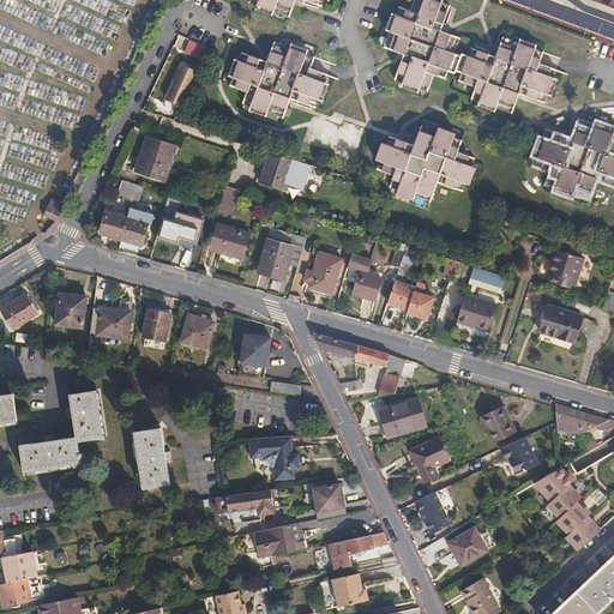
[(247,0),(248,1),(288,17),(293,0),(306,0),(320,6),(323,0),(247,0)]
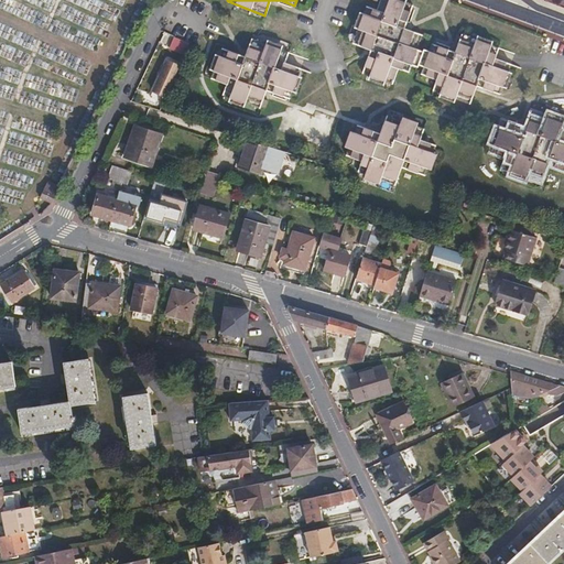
[(370,57),(365,73),(394,84),(400,67),(411,72),(413,65),(420,67),(421,64),(425,65),(423,73),(440,78),(436,88),(456,95),(473,100),(479,82),(492,87),(503,90),(512,65),(513,61),(498,55),(502,43),(466,31),(465,31),(458,51),(448,47),(435,43),(433,51),(427,49),(427,51),(421,49),(425,34),(407,28),(414,6),(398,0),(381,0),(378,11),(367,7),(362,19),(355,43),(373,50),(370,57)]
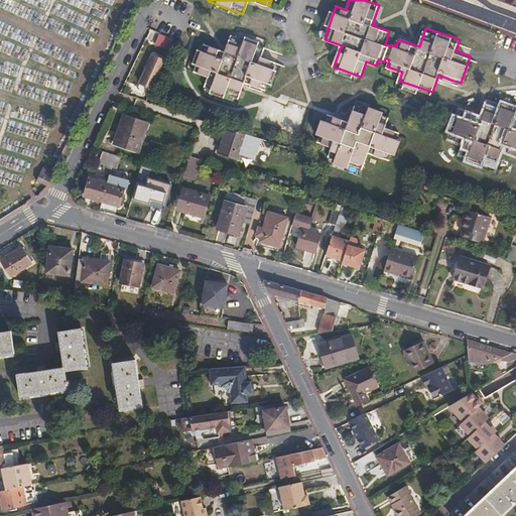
[(168,48),(173,39),(158,32),(154,42),(168,48)]
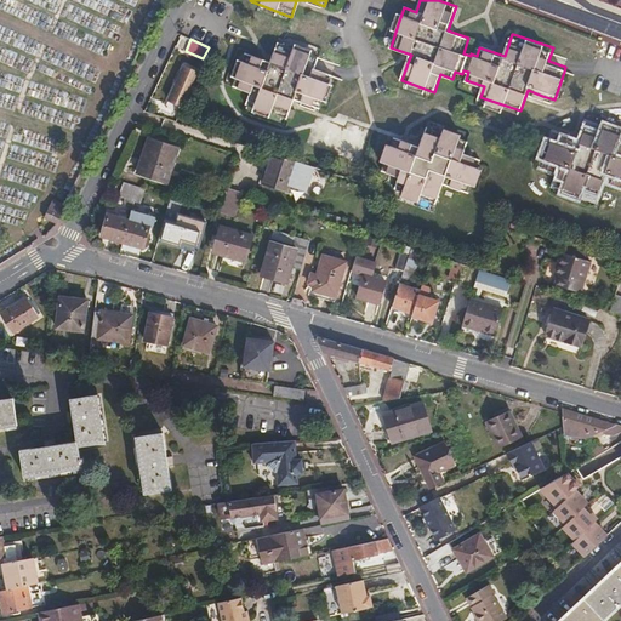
[(249,93),(244,106),(286,120),(294,100),(319,109),(331,75),(314,69),(318,58),(277,43),(269,63),(252,57),(244,55),(232,87),(249,93)]
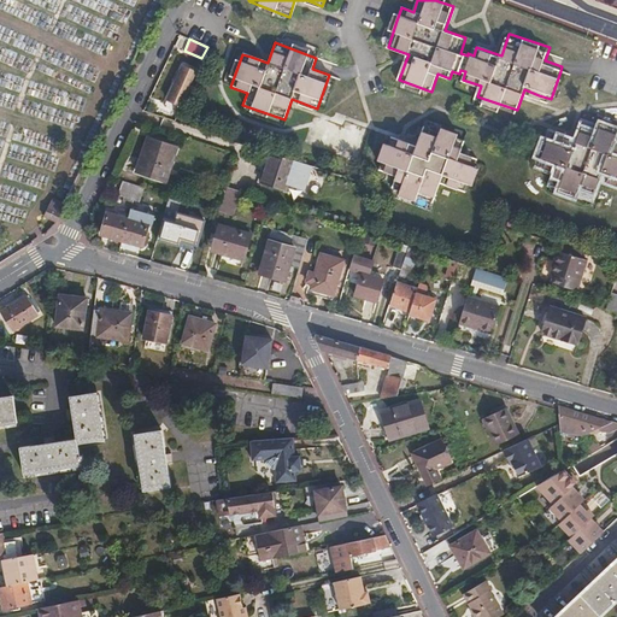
[(191,86),(197,70),(183,65),(171,94),(181,98),(186,84),(191,86)]
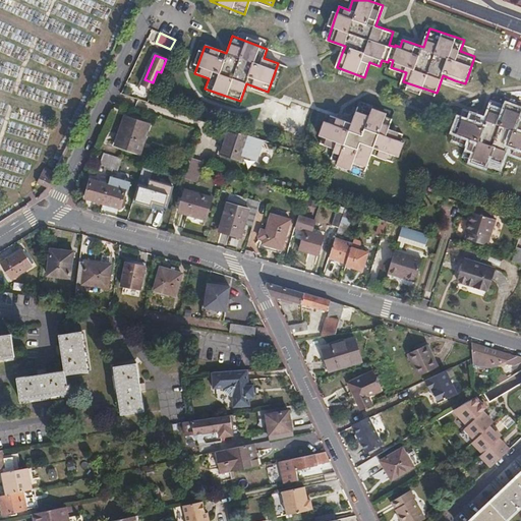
[(289,91),(296,79),(291,76),(284,88),(289,91)]
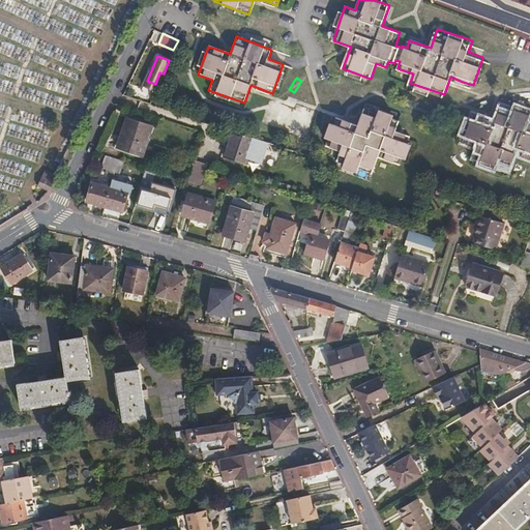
[(341,150),(335,160),(371,173),(377,155),(399,164),(409,136),(393,129),(398,119),(363,107),(357,123),(336,116),(335,116),(325,145),(341,150)]
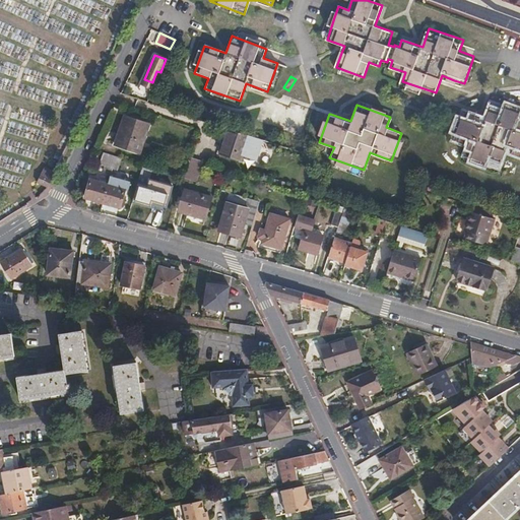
[(467,148),(465,155),(500,168),(505,150),(519,155),(519,115),(490,105),(483,122),(463,115),(453,142),(467,148)]
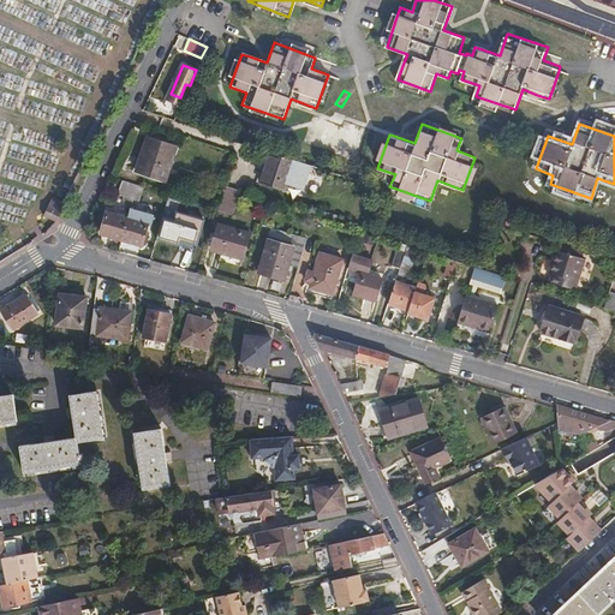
[(177,145),(148,137),(137,172),(165,181),(177,145)]
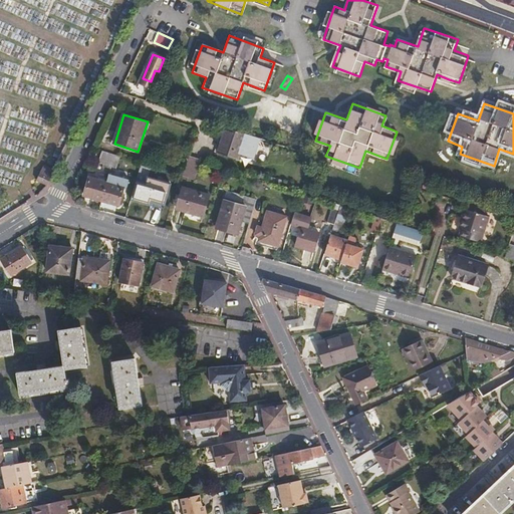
[(238,160),(246,134),(235,130),(226,126),(218,153),(238,160)]
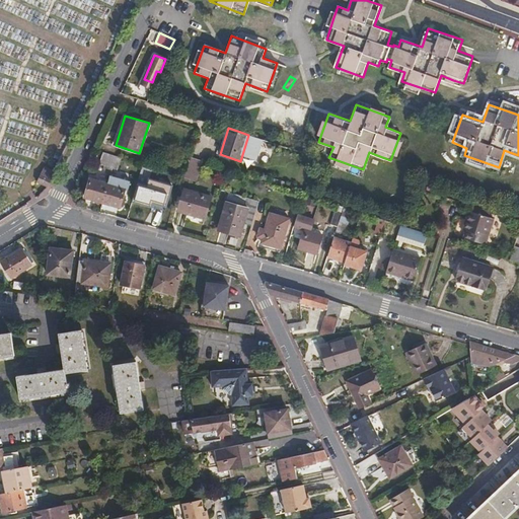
[(113,168),(116,156),(102,152),(99,163),(113,168)]
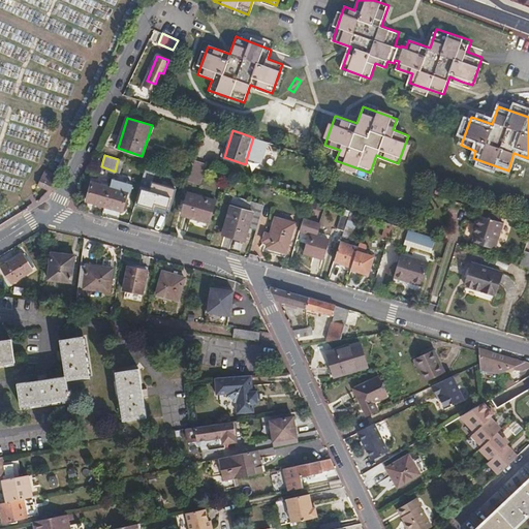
[(121,173),(124,161),(118,159),(115,172),(121,173)]
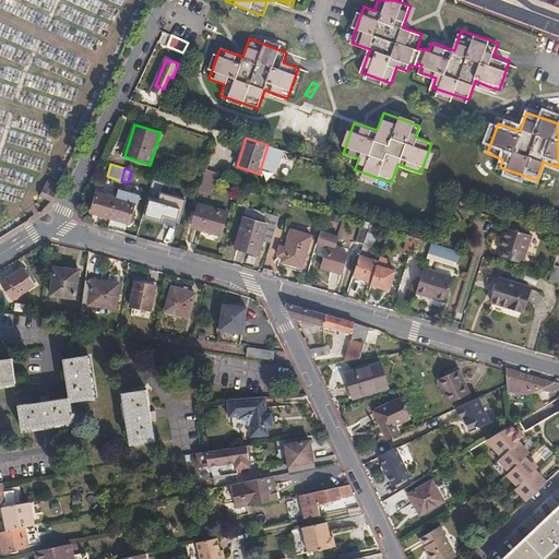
[(51,202),(57,193),(45,187),(40,197),(47,200),(47,202),(43,205),(46,209),(51,202)]
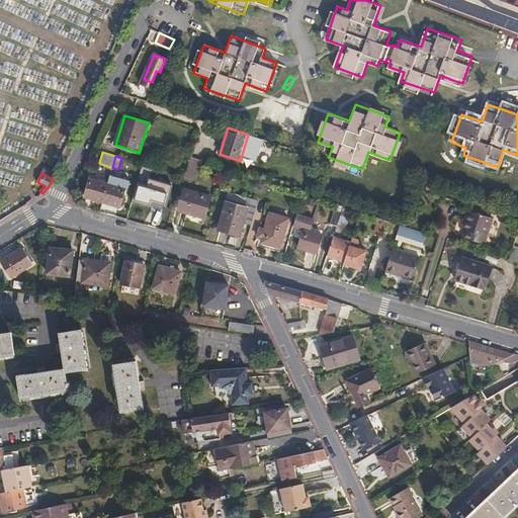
[(103,199),(107,184),(90,178),(85,196),(102,202),(103,199)]
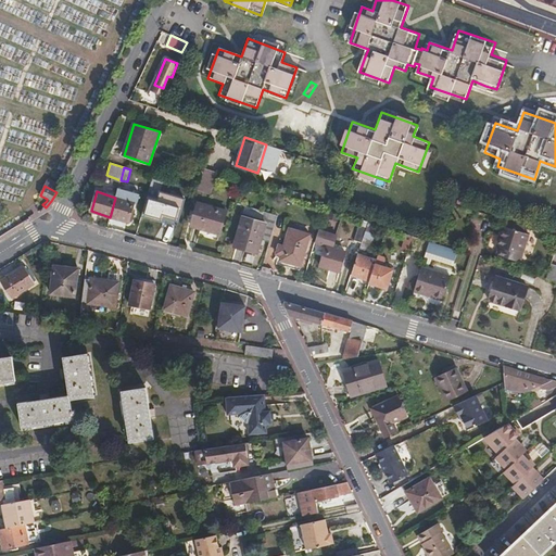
[(160,192),(153,214),(178,223),(186,201),(160,192)]
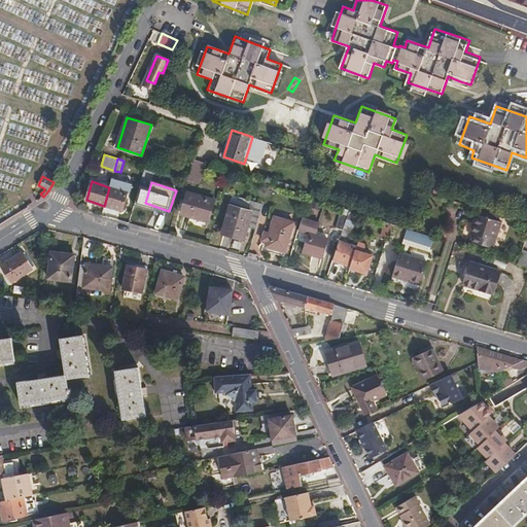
[(121,211),(128,192),(109,187),(105,203),(104,206),(121,211)]
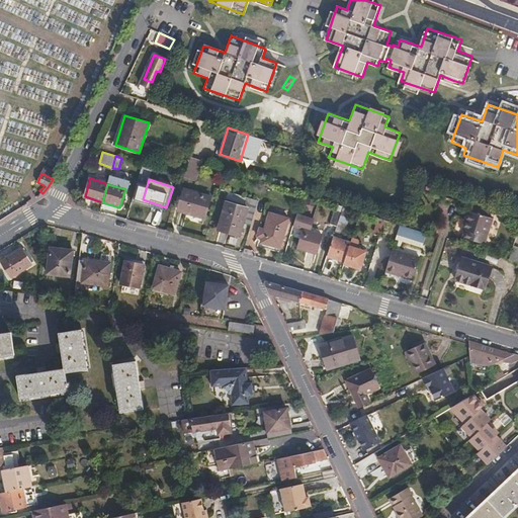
[(185,189),(178,210),(204,220),(211,197),(185,189)]
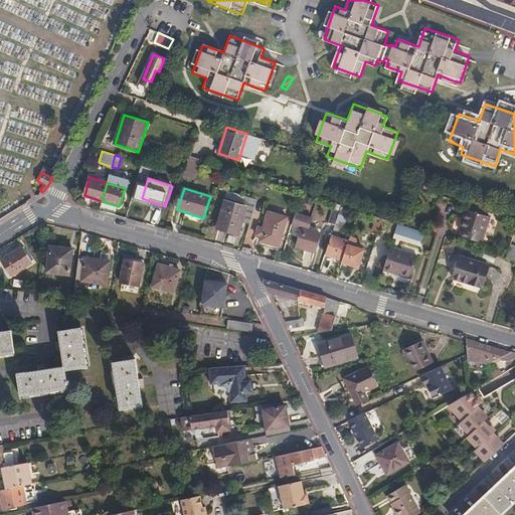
[(246,207),(225,201),(217,228),(238,235),(246,207)]
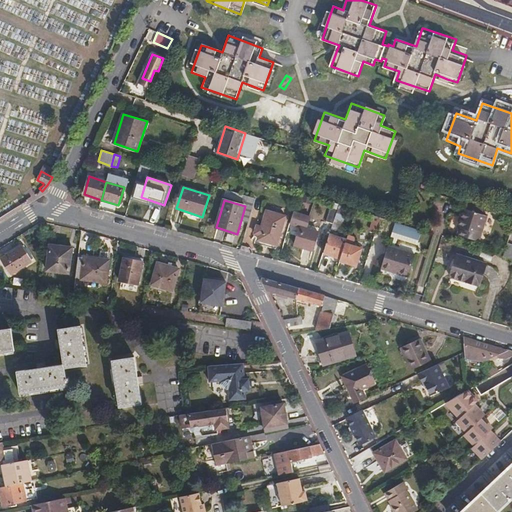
[(478,241),(486,215),(462,207),(458,222),(461,223),(457,234),(478,241)]
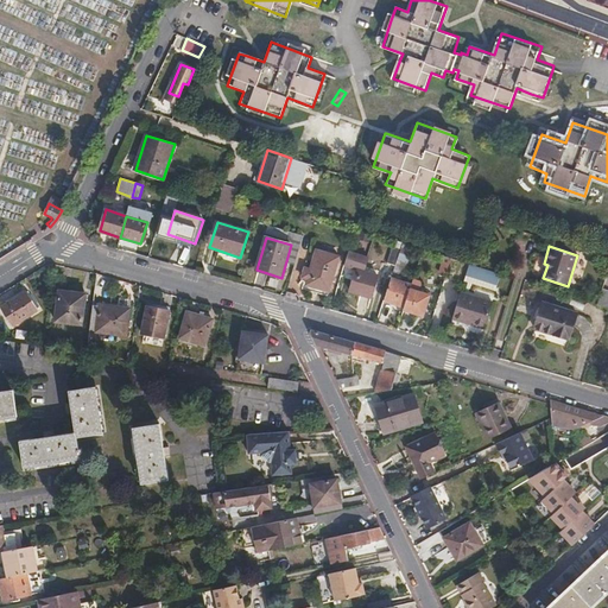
[(340,258),(317,251),(306,285),(329,291),(340,258)]
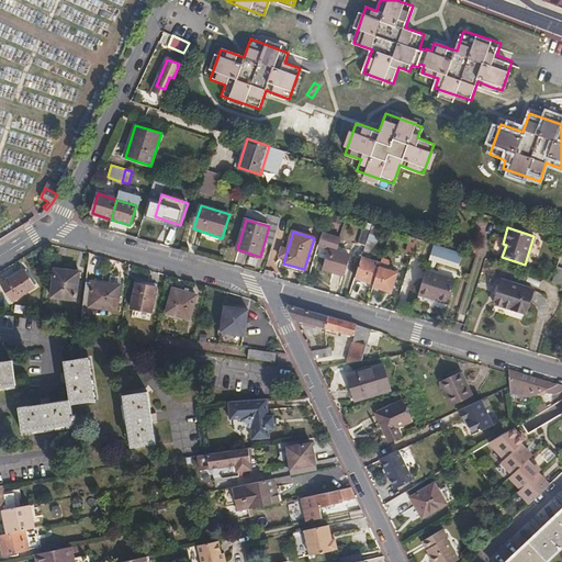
[(462,253),(435,244),(434,244),(429,256),(458,266),(462,253)]
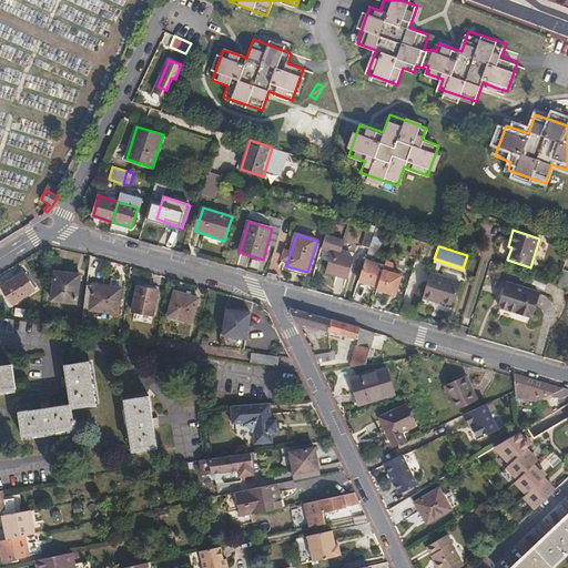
[(353,257),(333,252),(327,272),(347,277),(353,257)]
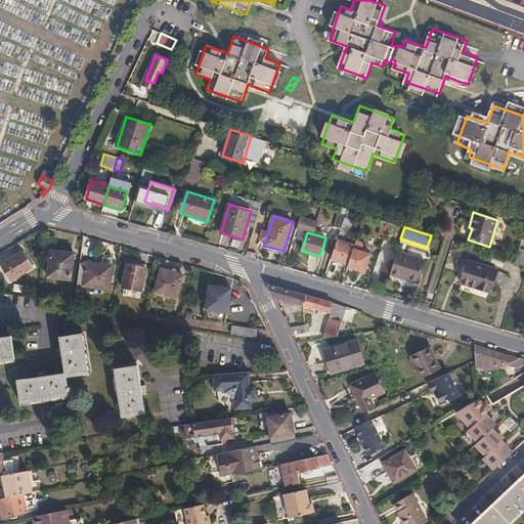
[(348,264),(353,250),(355,244),(337,238),(331,259),(348,264)]
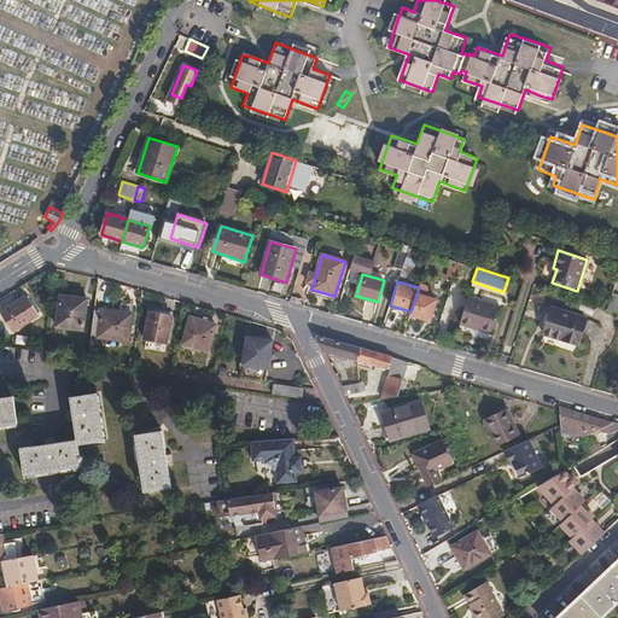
[(617,295),(611,293),(606,309),(617,313),(617,295)]
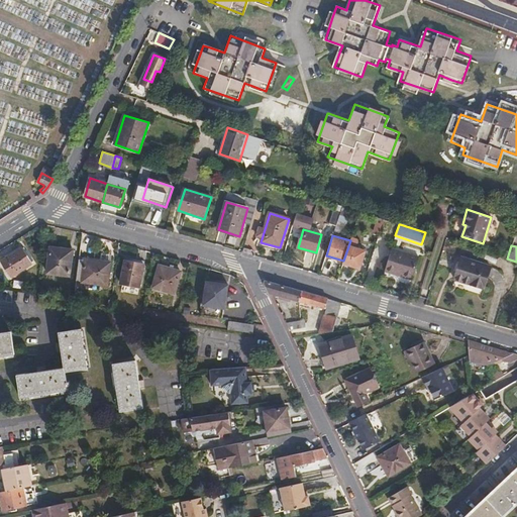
[(359,268),(365,251),(348,246),(343,261),(342,264),(359,268)]
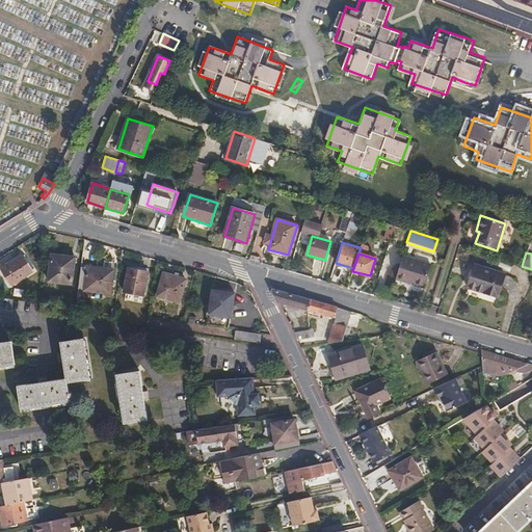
[(76,258),(52,255),(48,281),(72,284),(76,258)]
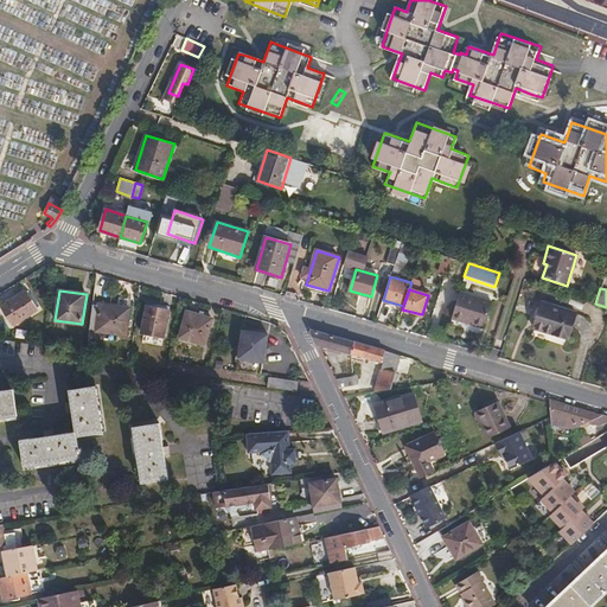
[(0,307),(0,308),(11,327),(38,310),(26,292),(0,307)]
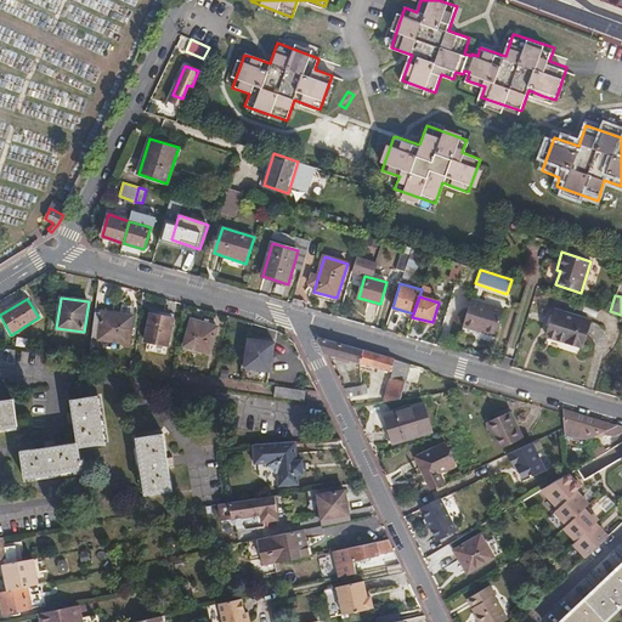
[(470,299),(463,326),(496,334),(503,307),(470,299)]
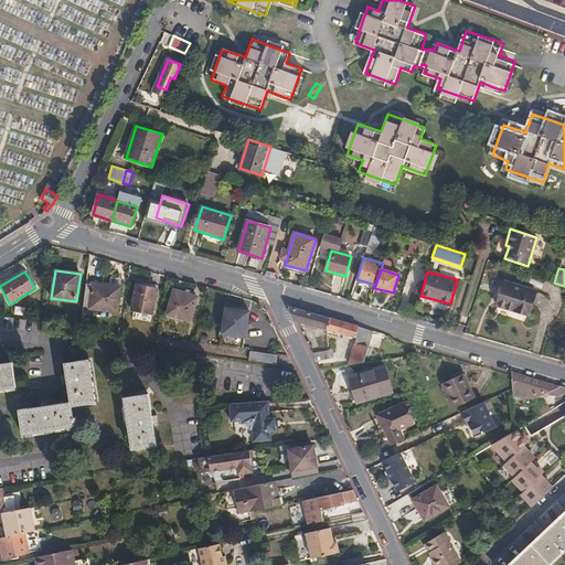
[(504,280),(497,305),(528,315),(535,290),(504,280)]
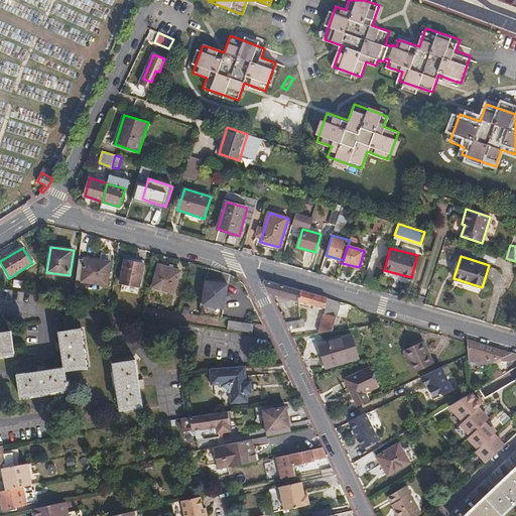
[(85,259),(82,282),(107,285),(110,262),(85,259)]
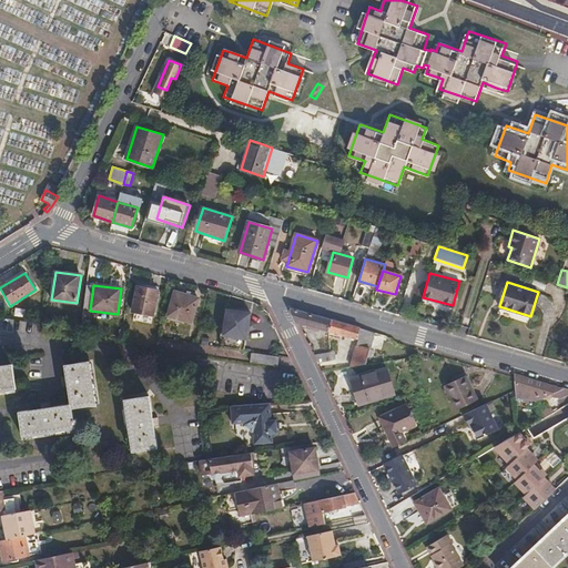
[(159,291),(138,286),(132,313),(153,317),(159,291)]
